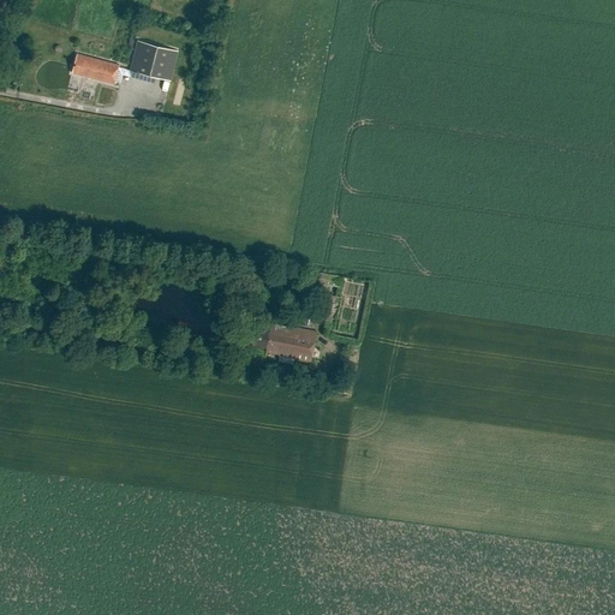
[(171,81),(178,52),(137,41),(130,70),(171,81)]
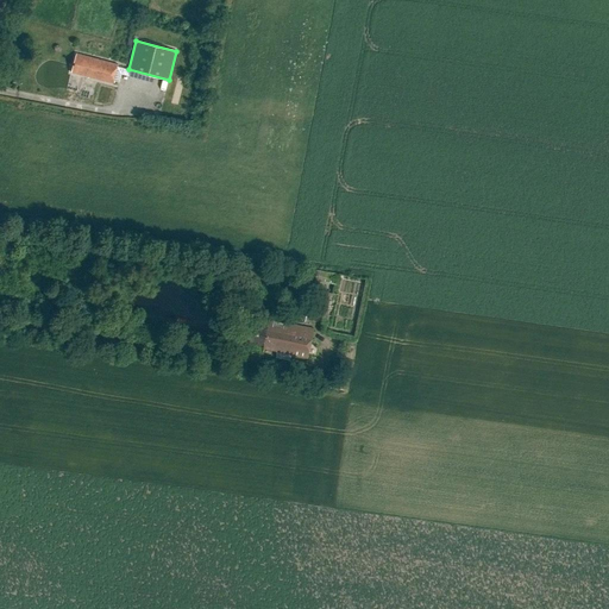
[(75,55),(70,74),(112,85),(117,64),(75,55)]
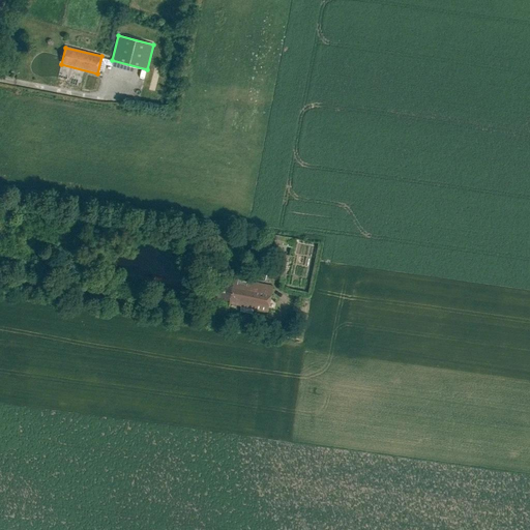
[(297,238),(276,234),(275,242),(296,246),(297,238)]
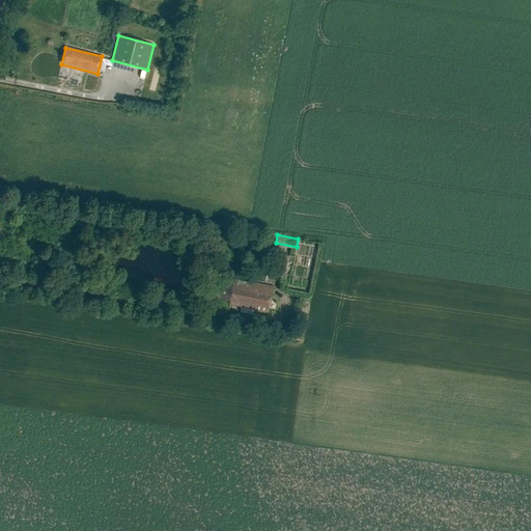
[(240,304),(240,305),(269,310),(273,286),(233,279),(232,284),(219,281),(216,297),(229,300),(229,302),(240,304)]
